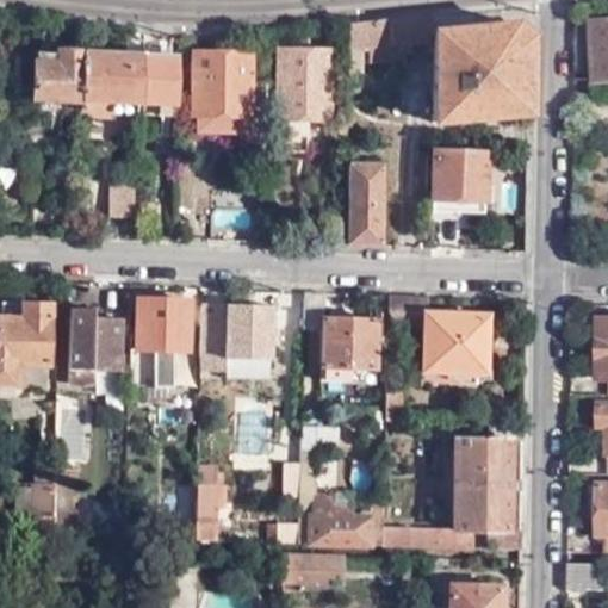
[(365,19),(348,20),(347,75),(353,74),(354,66),(360,66),(360,42),(427,38),(427,13),(365,19)]
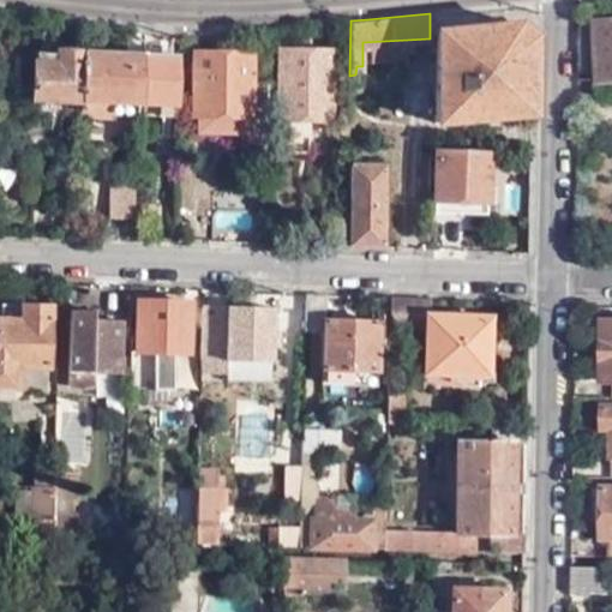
[(521,19),(433,28),(432,112),(532,112),(533,34),(521,19)]
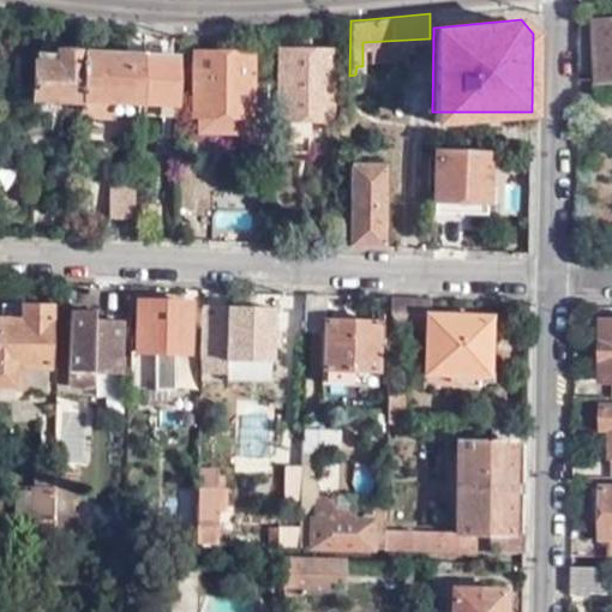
[(611,19),(595,21),(601,94),(611,93),(611,19)]
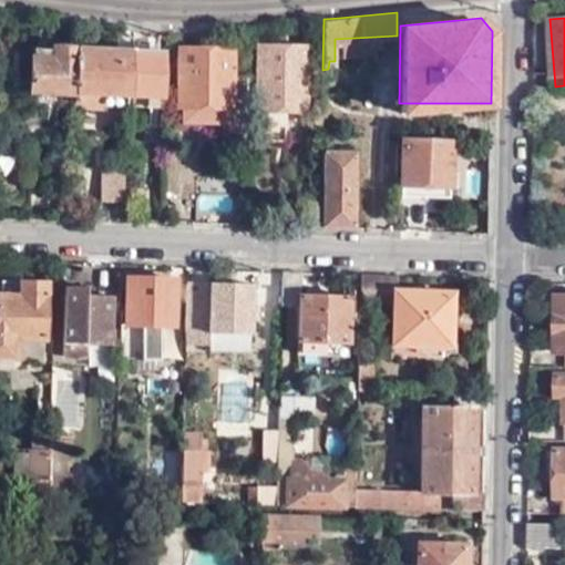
[(115,49),(132,50),(133,31),(117,28),(115,49)]
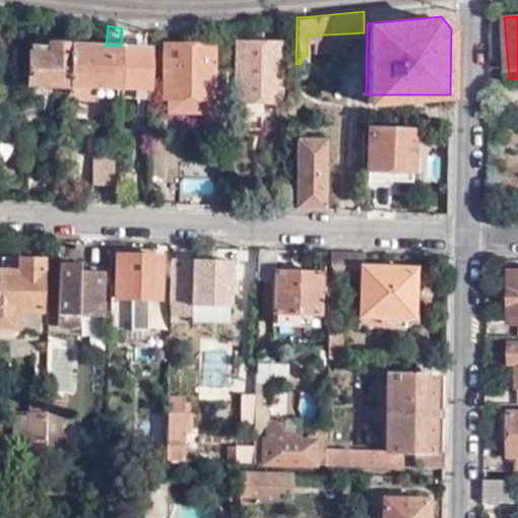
[(277,100),(278,42),(235,42),(234,116),(250,115),(250,100),(277,100)]
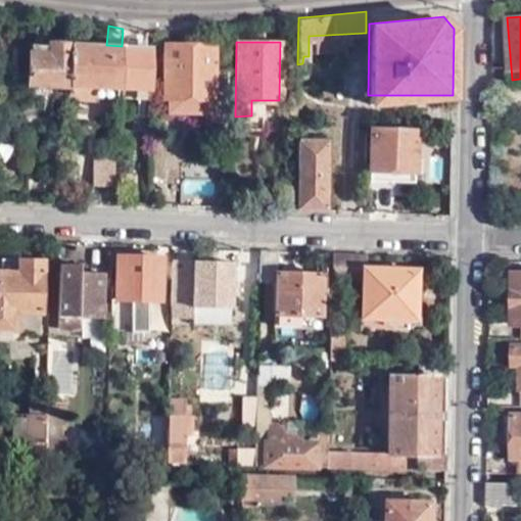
[(52,98),(69,98),(70,85),(70,44),(47,43),(47,47),(29,46),(28,97),(44,98),(44,114),(52,114),(52,98)]
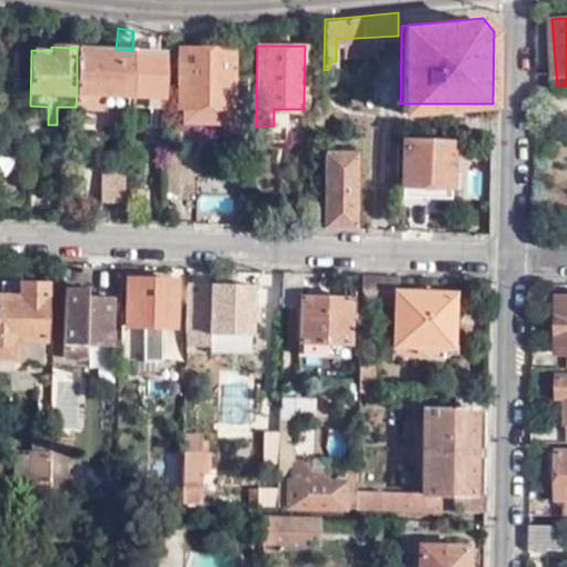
[(76,107),(108,108),(109,92),(131,93),(132,50),(116,49),(77,47),(77,48),(77,92),(76,107)]
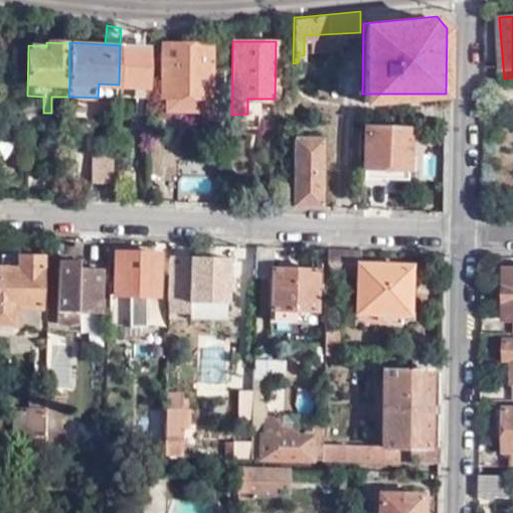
[(223,91),(223,69),(209,69),(209,44),(163,43),(161,114),(175,114),(176,110),(192,110),(192,114),(208,114),(210,90),(223,91)]
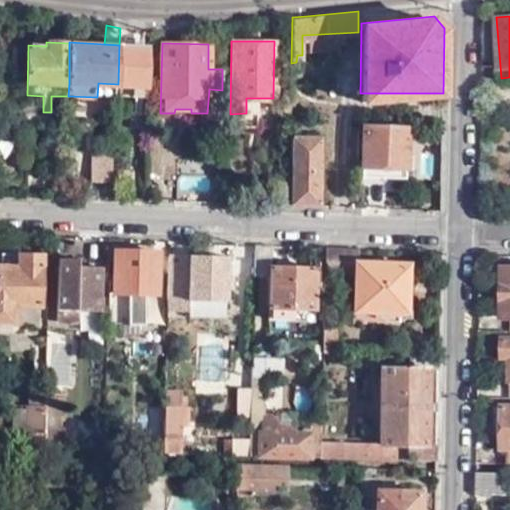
[(141,95),(147,95),(148,45),(119,45),(118,84),(132,84),(132,94),(134,94),(135,114),(140,114),(141,95)]
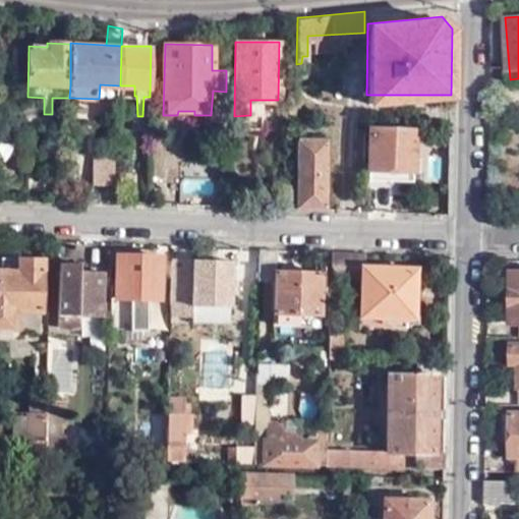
[(285,123),(295,122),(296,108),(286,108),(285,123)]
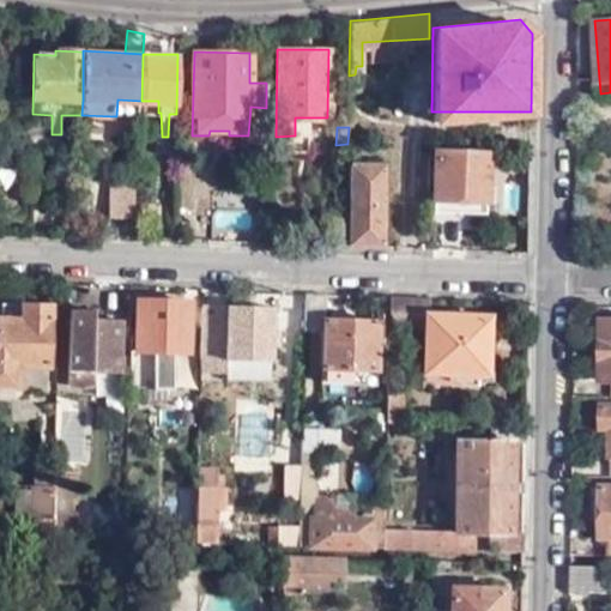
[(445,137),(430,137),(430,145),(436,146),(434,207),(455,209),(453,237),(463,237),(465,209),(485,210),(488,150),(445,147),(445,137)]
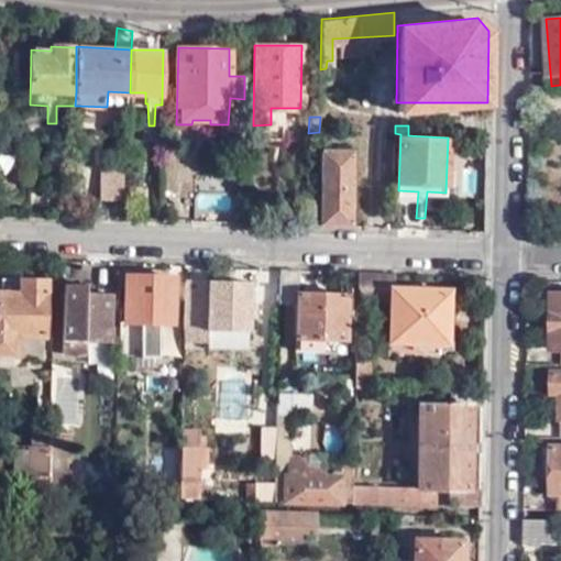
[(319,190),(318,223),(353,224),(352,144),(331,144),(331,150),(319,150),(319,190)]
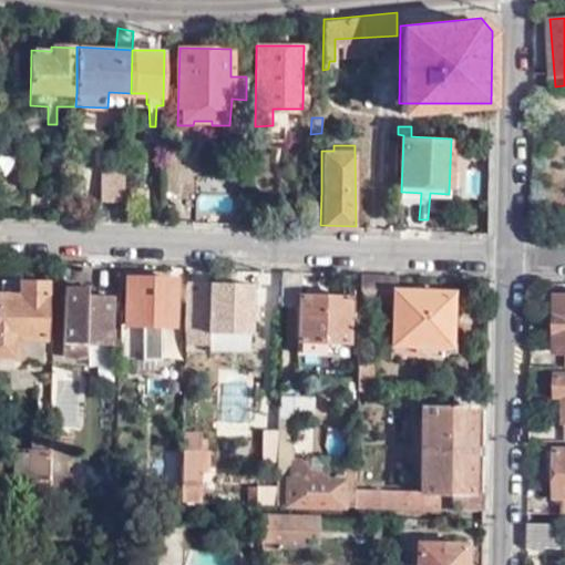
[(121,198),(121,167),(105,167),(104,197),(121,198)]
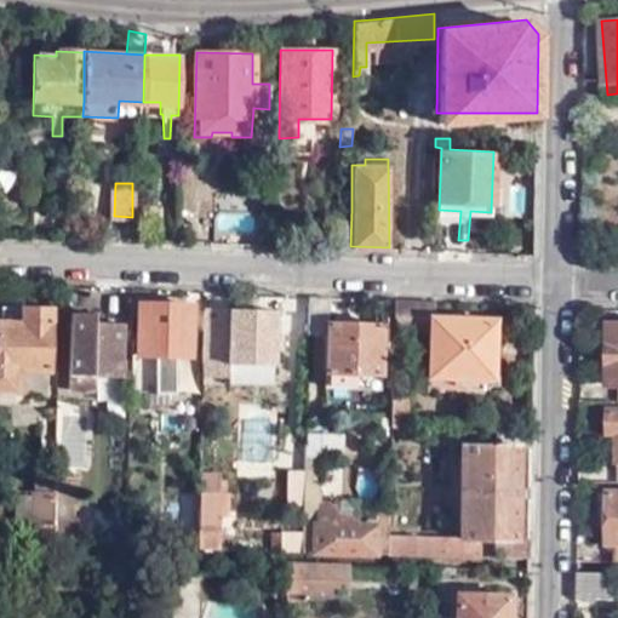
[(309,293),(308,331),(313,331),(326,331),(326,318),(327,295),(309,293)]
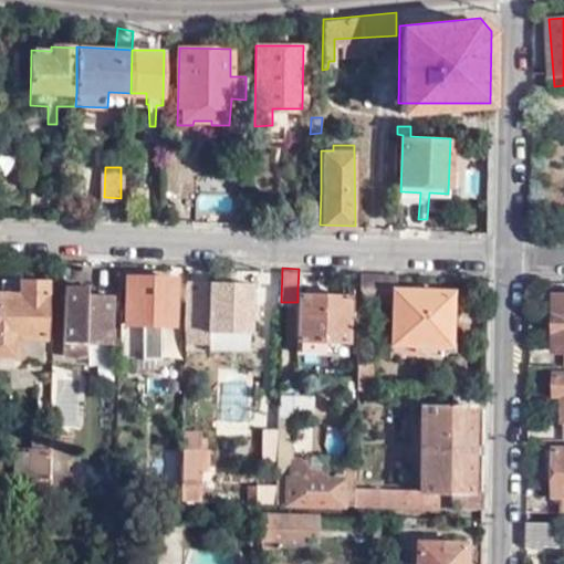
[(17,359),(17,355),(18,334),(44,335),(47,279),(21,278),(21,271),(0,270),(0,363),(10,364),(17,359)]
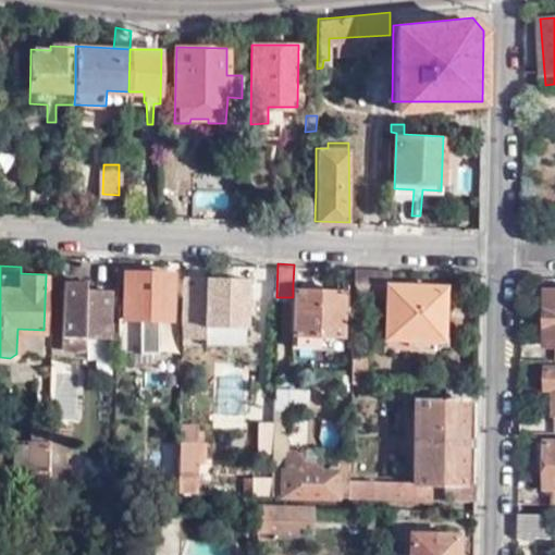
[(386,333),(443,335),(445,283),(390,281),(390,268),(354,267),(354,296),(387,297),(386,333)]
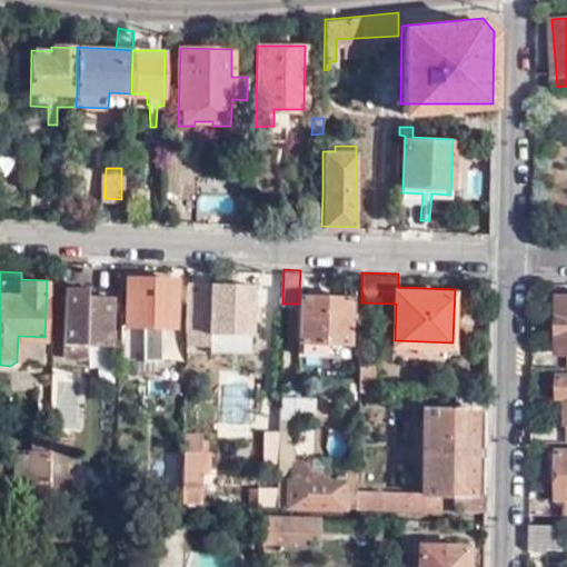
[(176,277),(129,275),(128,319),(173,321),(176,277)]
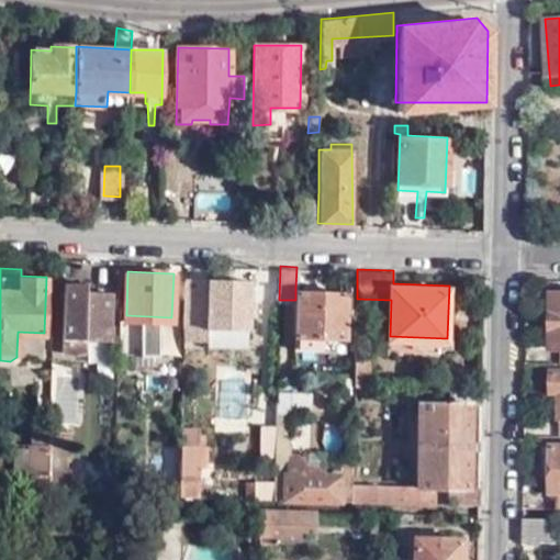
[(252,279),(187,276),(185,351),(191,351),(190,345),(249,347),(250,321),(257,320),(257,302),(252,302),(252,279)]
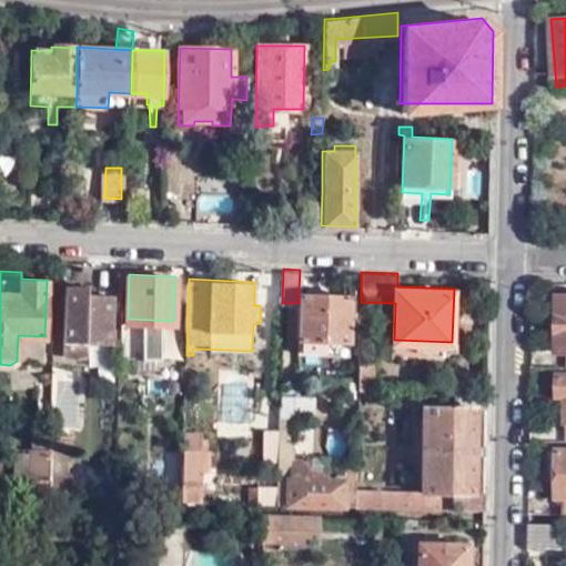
[(299,291),(297,340),(301,340),(302,351),(339,352),(339,340),(353,340),(354,281),(342,281),(342,287),(349,287),(349,293),(299,291)]
